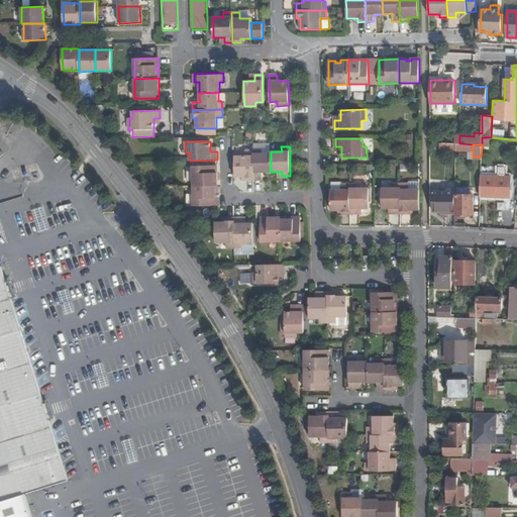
[(262,149),(253,150),(254,180),(262,180),(262,172),(271,172),(271,153),(262,153),(262,149)]
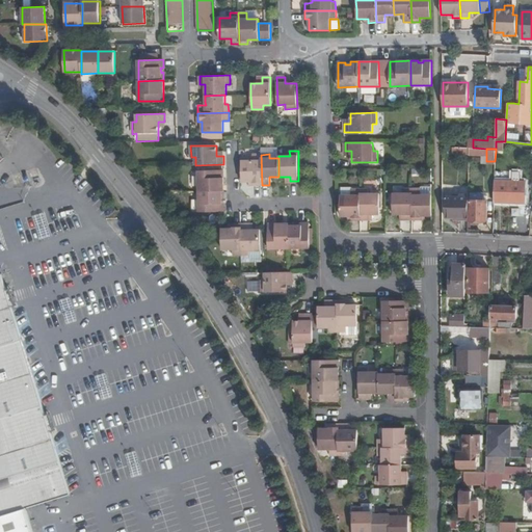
[(253,160),(241,161),(242,182),(248,182),(254,181),(254,185),(262,185),(261,155),(253,155),(253,160)]
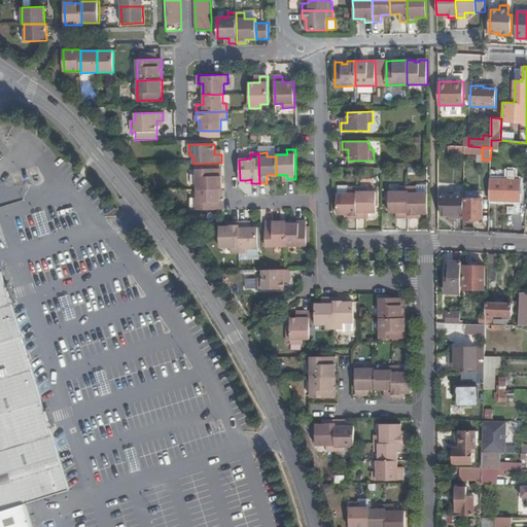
[(221,169),(197,169),(197,189),(221,189),(221,169)]
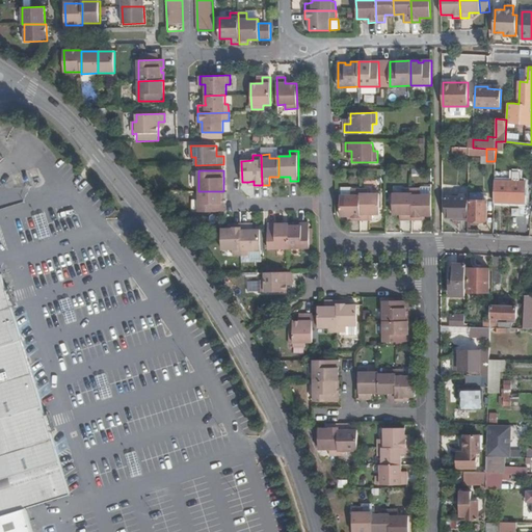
[(512,173),(512,181),(495,181),(494,203),(512,204),(512,207),(519,207),(519,204),(525,204),(526,182),(520,182),(520,173),(512,173)]
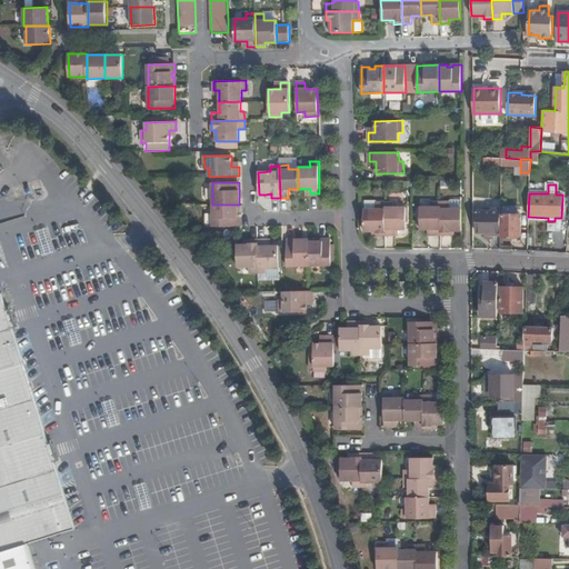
[(365,209),(365,231),(371,231),(377,231),(377,236),(386,236),(385,202),(376,202),(376,209),(365,209)]
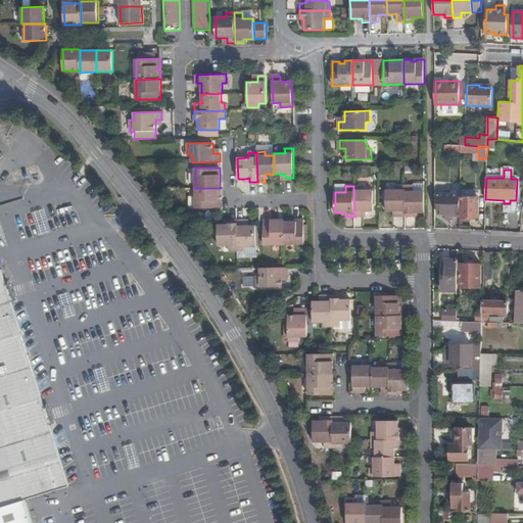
[(362,186),(353,186),(354,217),(362,217),(362,211),(367,211),(373,210),(373,190),(362,190),(362,186)]
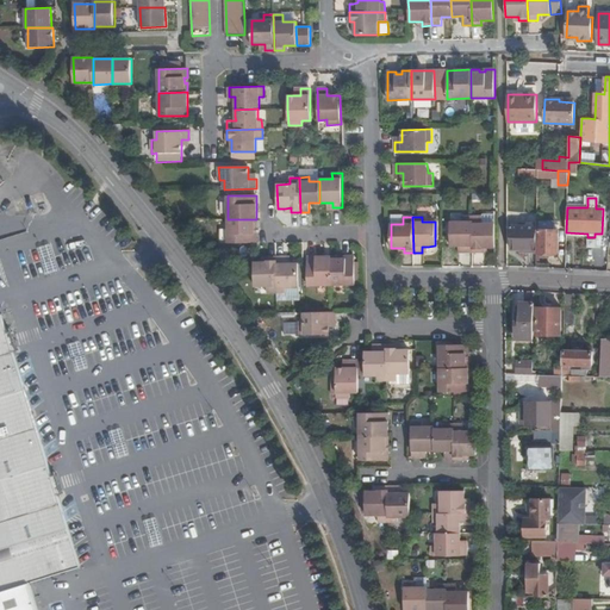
[(464,222),(450,222),(450,246),(459,246),(464,246),(464,253),(473,251),(473,217),(464,217),(464,222)]
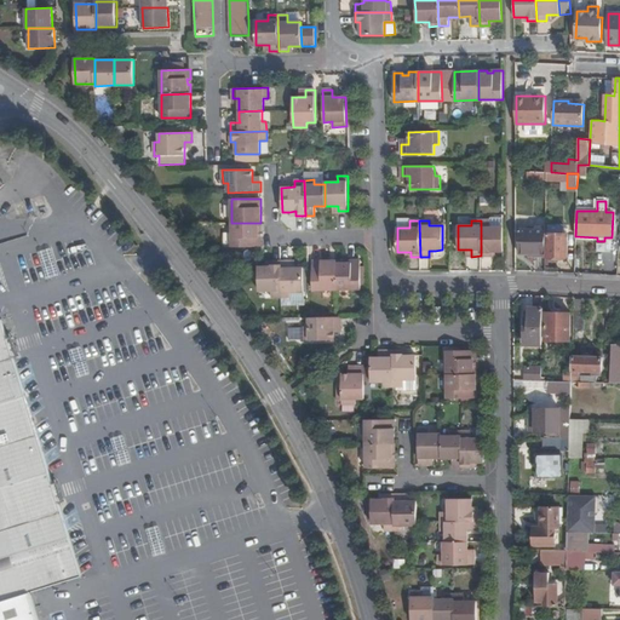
[(491,220),(481,220),(481,256),(491,256),(491,252),(495,252),(504,252),(503,228),(491,228),(491,220)]
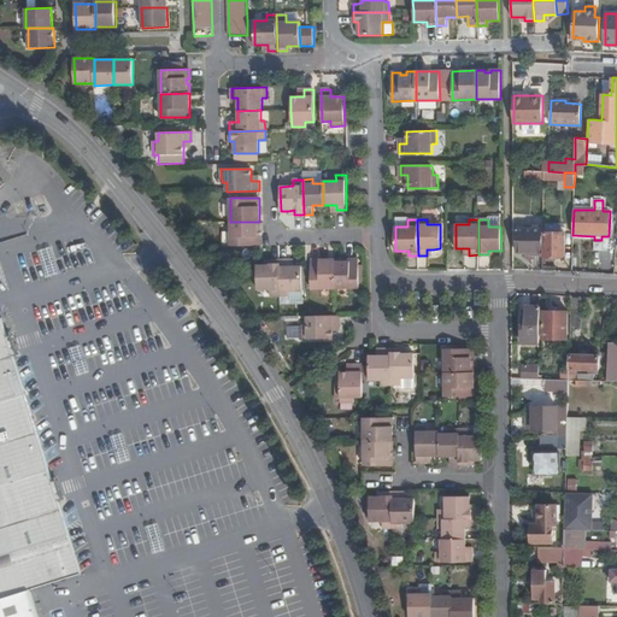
[(259,222),(230,222),(231,246),(260,245),(260,236),(257,236),(257,230),(259,230),(259,222)]
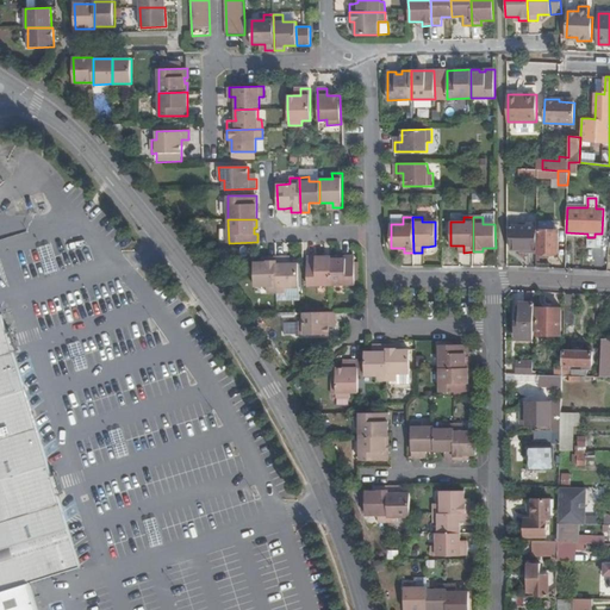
[(539,251),(539,253),(558,253),(559,230),(554,230),(554,222),(539,221),(539,230),(537,230),(537,251),(539,251)]
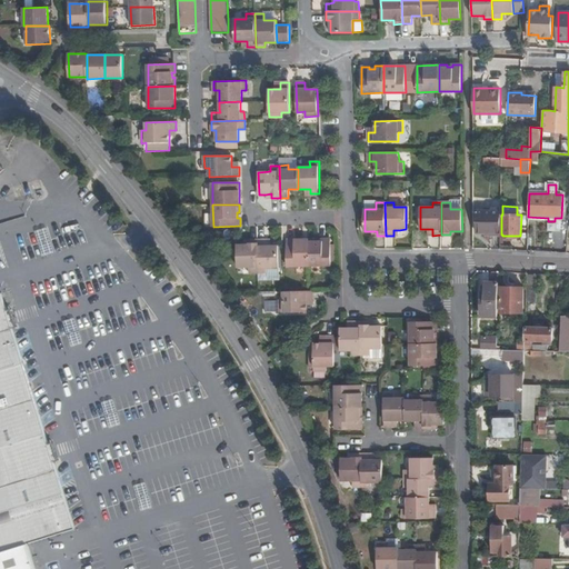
[(491,211),(477,211),(477,232),(486,232),(486,236),(500,236),(501,215),(501,208),(491,208),(491,211)]
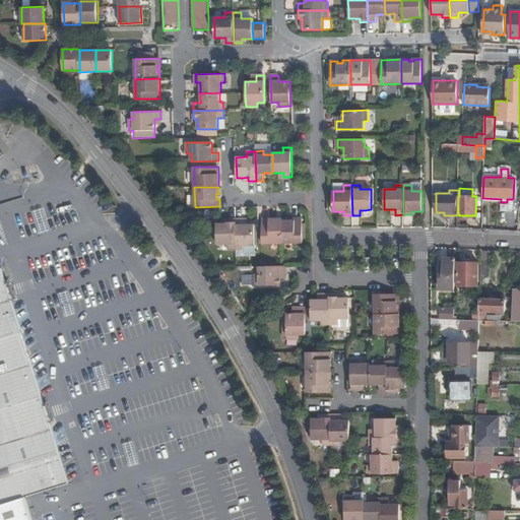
[(282,218),(262,219),(262,244),(282,243),(282,218)]
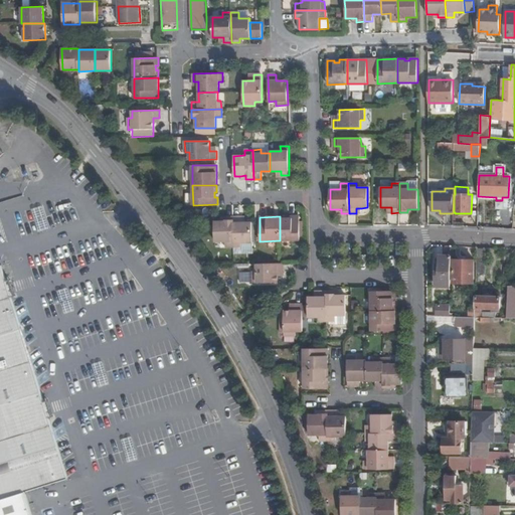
[(287,216),(280,216),(280,240),(300,240),(299,216),(292,216),(292,218),(287,218),(287,216)]
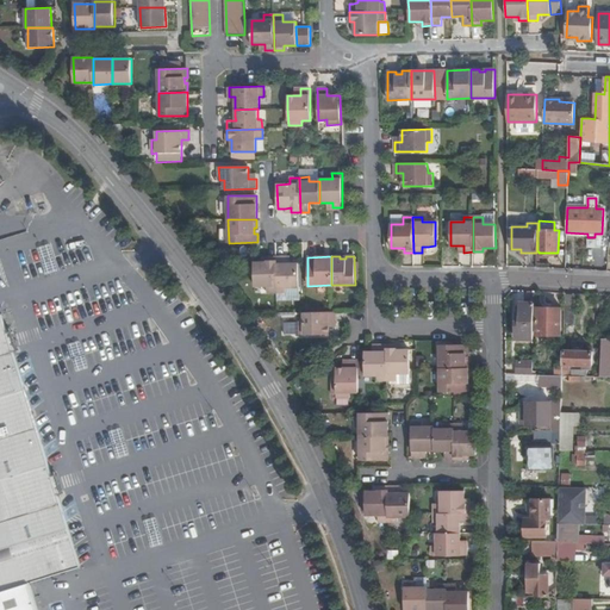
[(262,262),(254,262),(254,286),(267,286),(267,293),(277,293),(277,257),(267,257),(267,262),(262,262)]
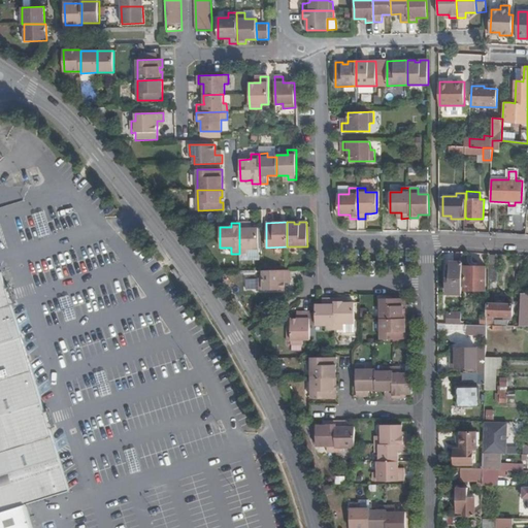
[(246,223),(239,223),(239,254),(248,254),(248,249),(259,249),(259,228),(252,228),(246,228),(246,223)]
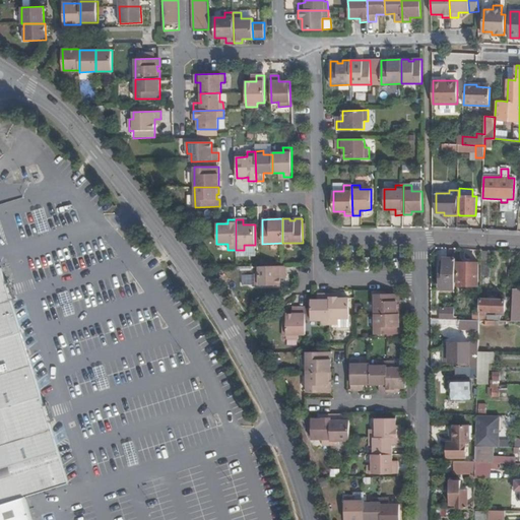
[(491,250),(481,250),(481,262),(490,262),(491,250)]
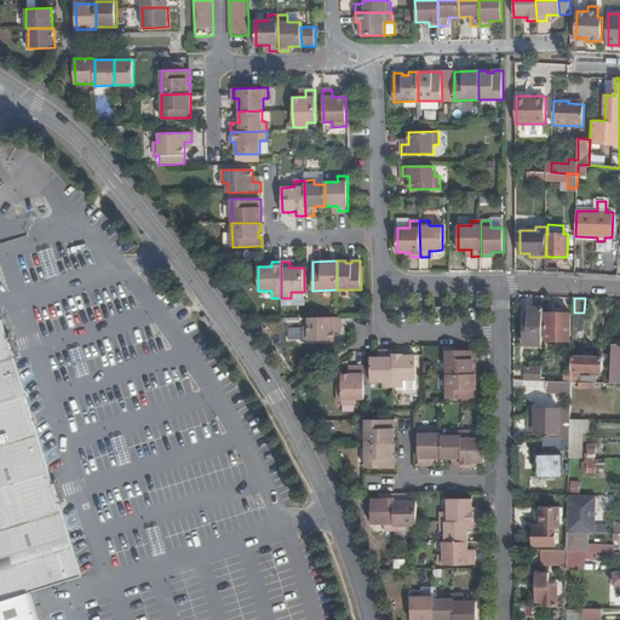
[(618,305),(608,305),(607,321),(616,321),(618,305)]
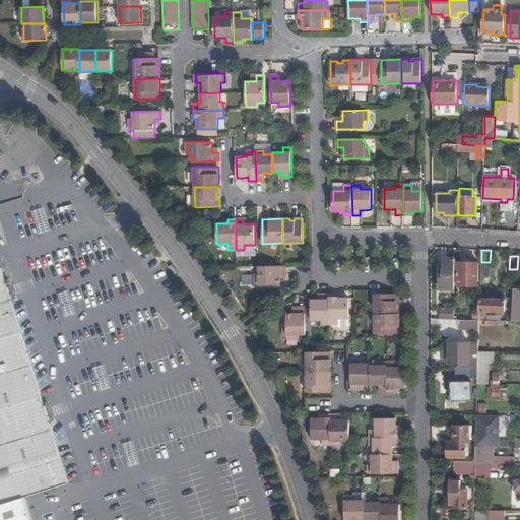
[(456,259),(444,258),(444,275),(440,275),(440,288),(455,289),(456,259)]
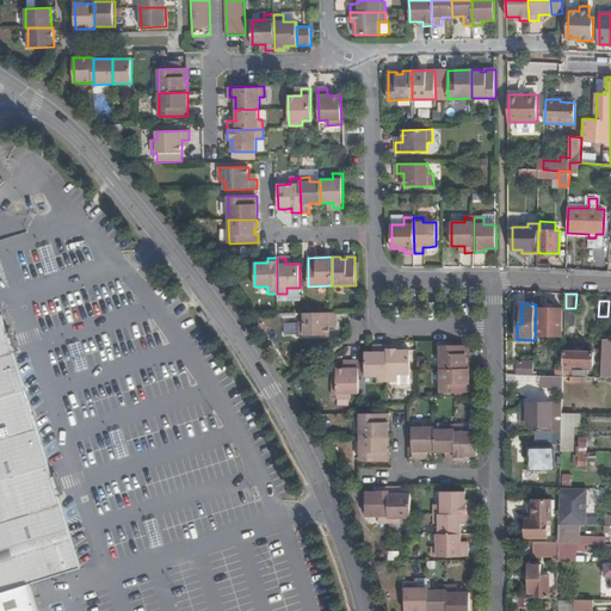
[(562,308),(537,308),(537,335),(562,337),(562,308)]
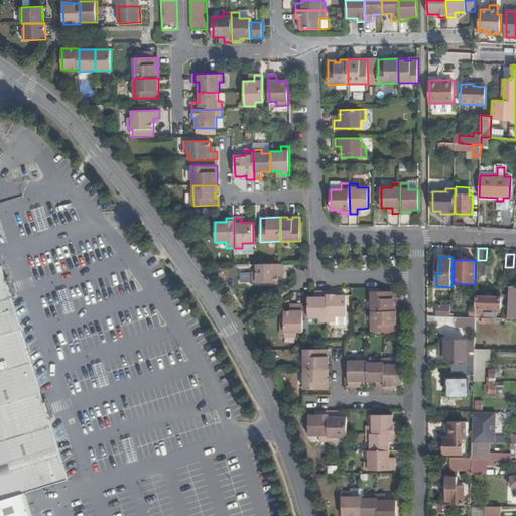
[(486,260),(478,260),(477,273),(486,274),(487,260),(486,260)]
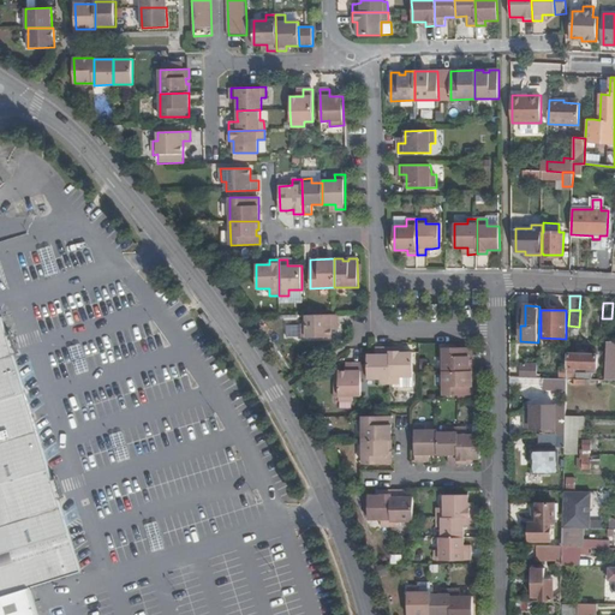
[(308,315),(305,315),(306,324),(300,324),(302,338),(332,338),(330,329),(330,324),(338,324),(338,315),(335,315),(308,315)]
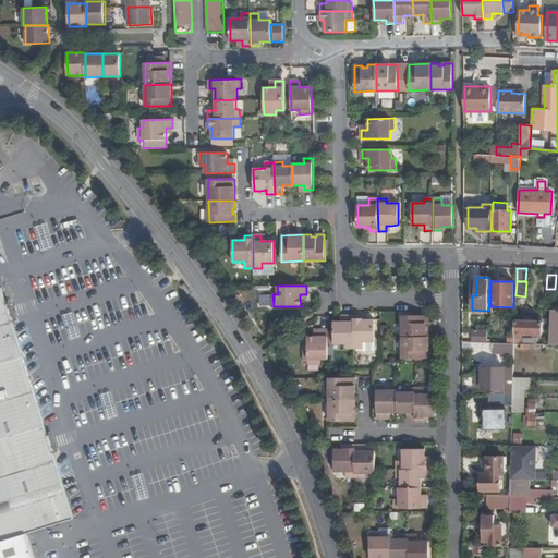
[(0,557),(35,557),(28,533),(50,525),(86,514),(77,485),(71,486),(64,488),(50,443),(8,308),(1,287),(0,287),(0,557)]
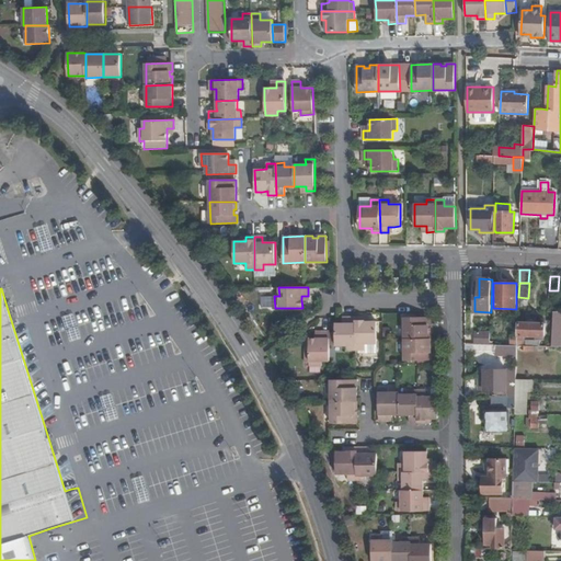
[(431,317),(404,317),(404,339),(431,339),(431,331),(428,331),(428,325),(431,325),(431,317)]
